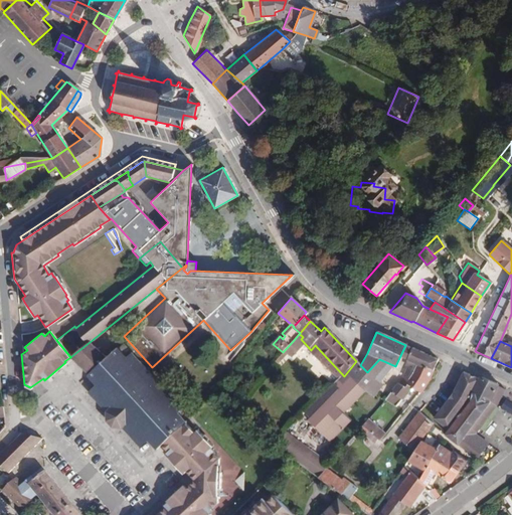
[(105,357),(90,342),(70,357),(88,373),(105,357)]
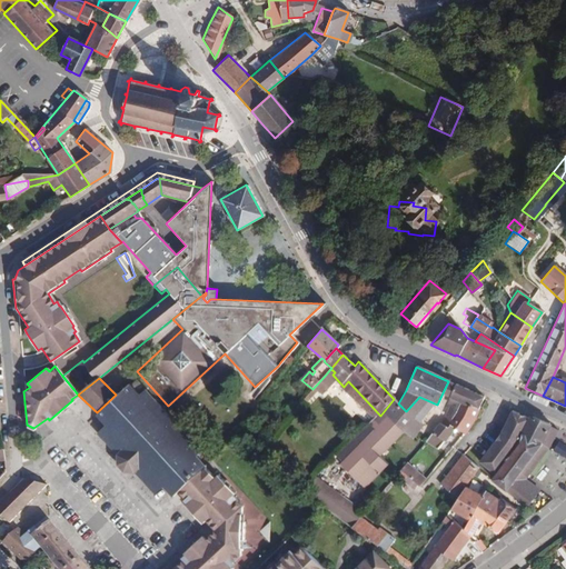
[(447,400),(453,402),(475,412),(477,409),(482,397),(454,383),(448,397),(447,400)]
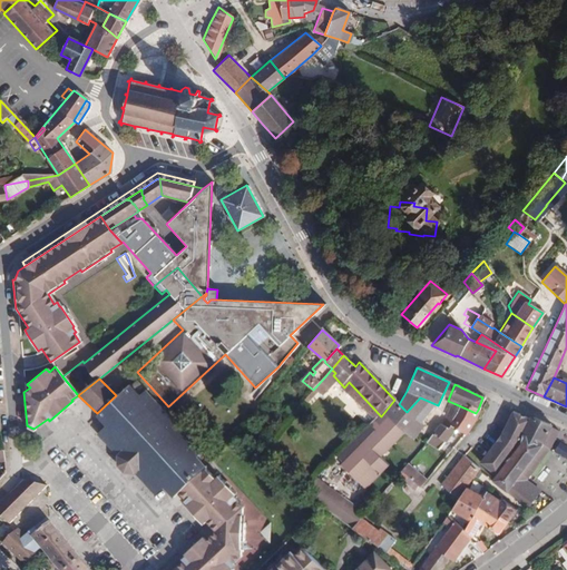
[(174,495),(178,491),(204,468),(212,461),(144,390),(136,396),(126,385),(116,395),(97,413),(116,433),(113,436),(123,449),(116,455),(116,465),(123,472),(133,473),(139,468),(150,479),(155,474),(174,495)]
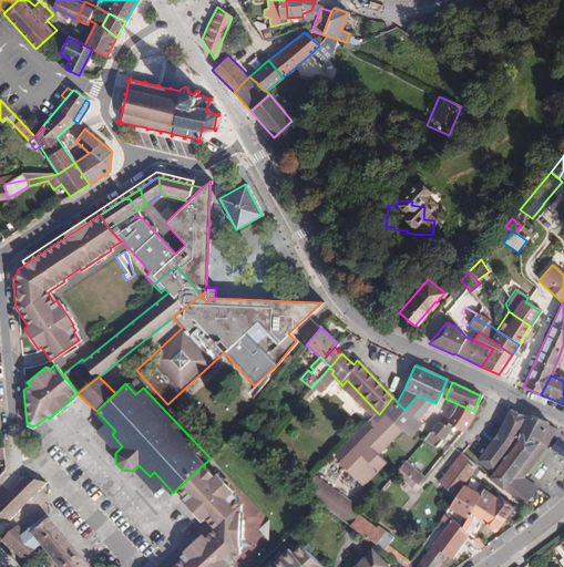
[(344,392),(337,399),(356,419),(363,412),(344,392)]
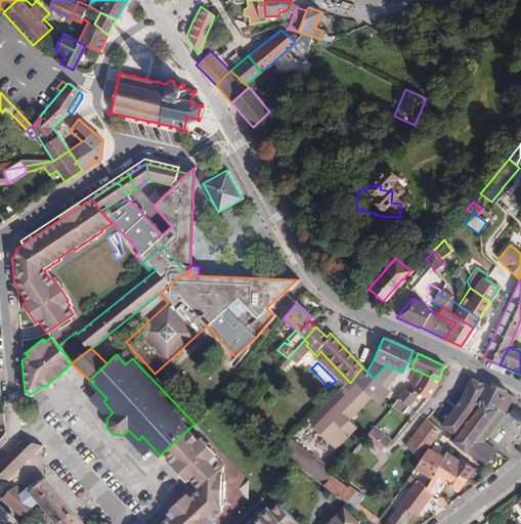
[(393,368),(386,365),(374,379),(383,388),(393,368)]
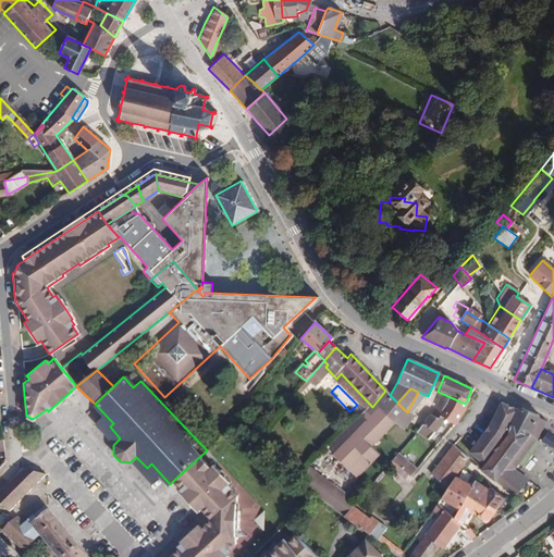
[(353,454),(397,403),(390,395),(385,391),(372,407),(361,419),(368,424),(347,448),(353,454)]
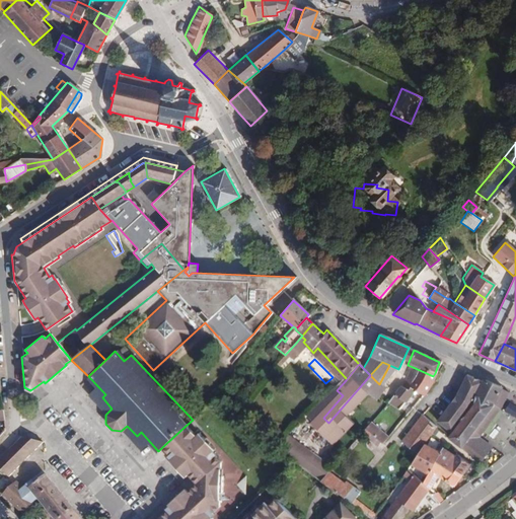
[(430,383),(433,376),(413,367),(409,377),(410,377),(390,396),(398,406),(415,387),(423,394),(430,383)]
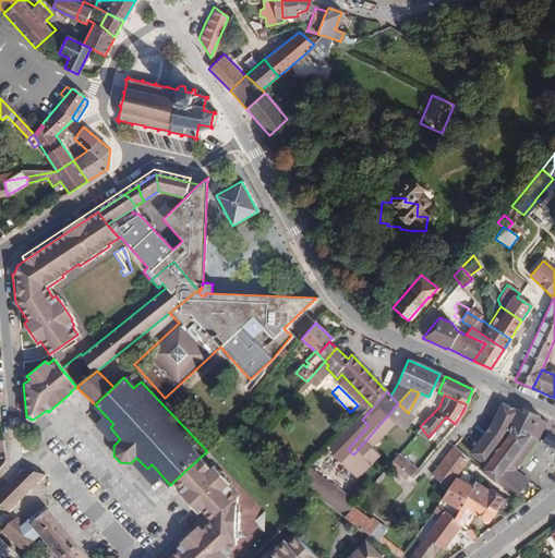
[(493,424),(503,404),(499,402),(489,425),(493,424)]
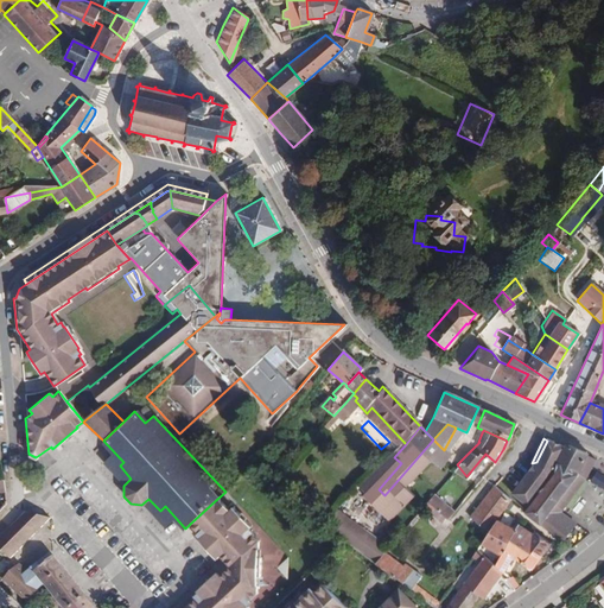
[(433,439),(385,495),(406,513),(430,486),(420,479),(444,450),(433,439)]
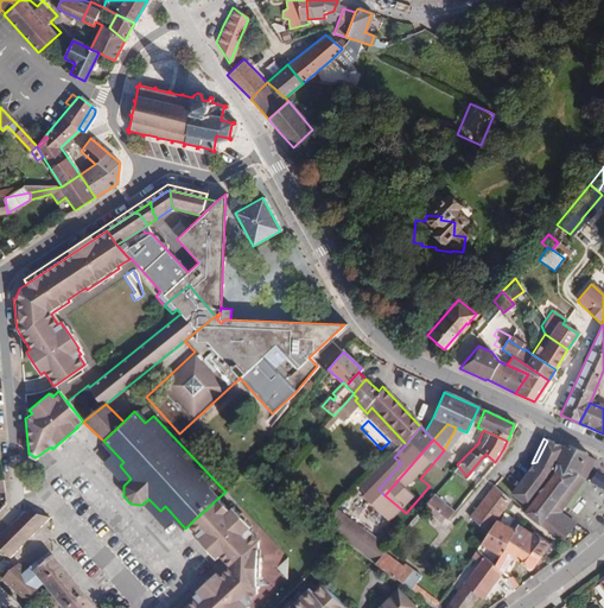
[(509,494),(527,507),(553,473),(555,463),(564,448),(547,441),(536,462),(532,463),(509,494)]
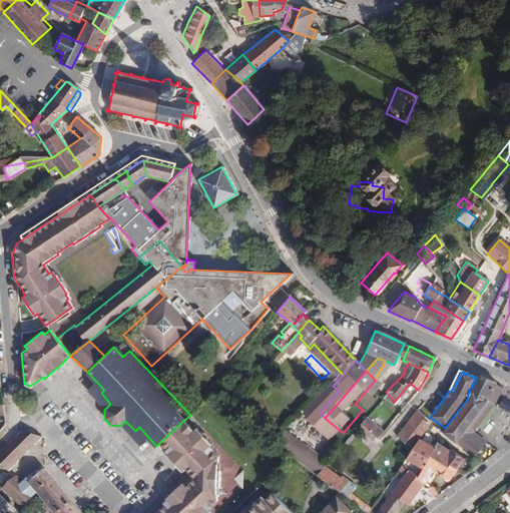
[(467,399),(445,428),(443,432),(442,433),(473,456),(484,442),(471,433),(492,404),(501,388),(494,384),(495,383),(477,375),(476,378),(469,391),(467,399)]
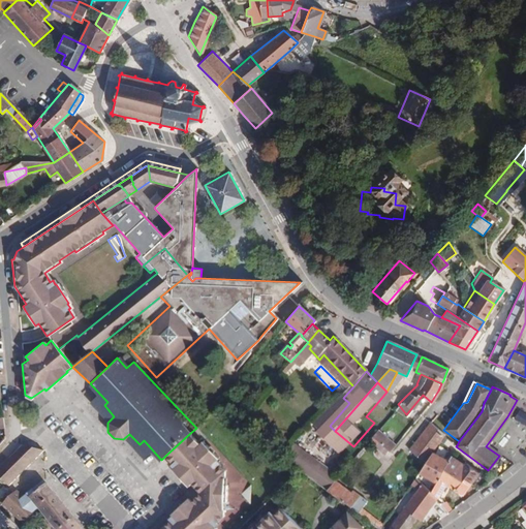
[(424,463),(431,453),(428,452),(441,433),(428,423),(416,438),(410,446),(407,450),(424,463)]
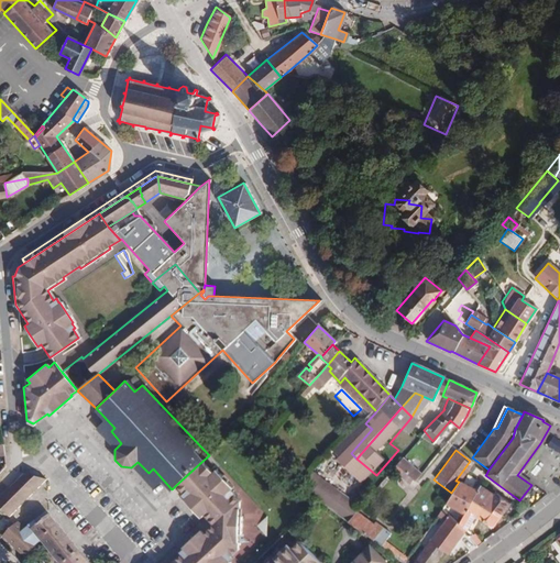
[(394,464),(401,471),(413,481),(419,474),(401,457),(394,464)]
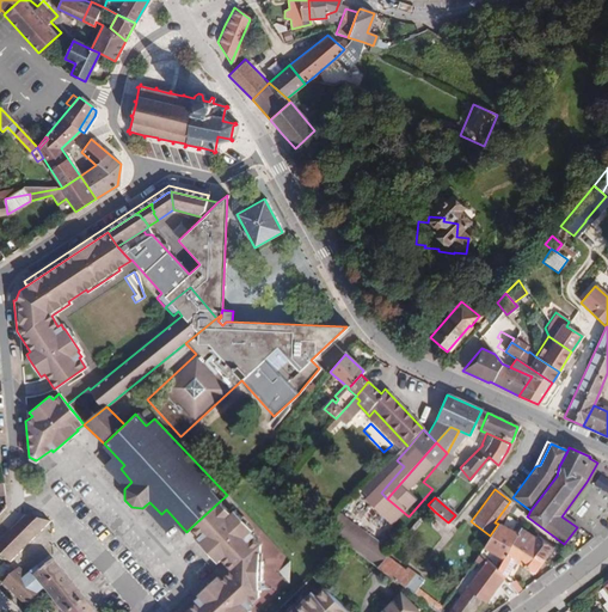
[(219,502),(191,527),(197,536),(195,538),(200,542),(212,531),(208,527),(221,514),(225,518),(229,514),(219,502)]
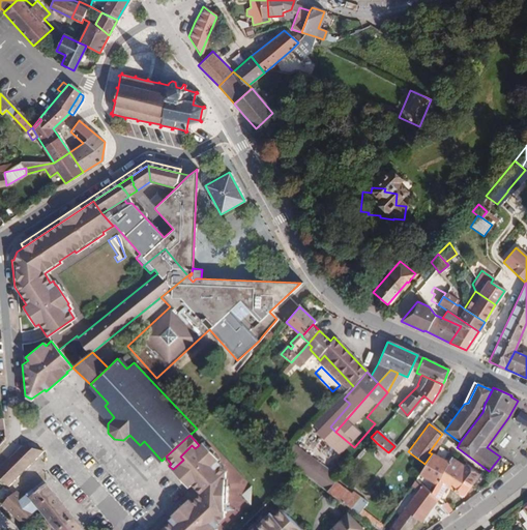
[(417,439),(413,436),(407,444),(411,447),(417,439)]
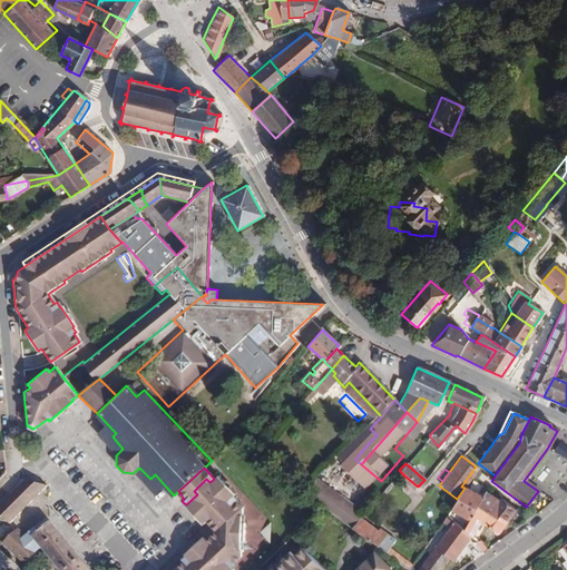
[(402,480),(406,477),(399,470),(396,475),(402,480)]
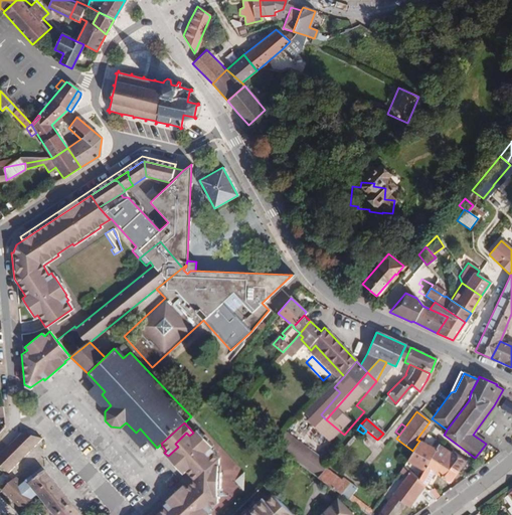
[(195,430),(193,433),(189,436),(186,433),(175,444),(178,447),(168,456),(167,457),(182,473),(185,471),(193,480),(184,488),(182,485),(165,500),(166,501),(162,505),(164,507),(155,514),(207,514),(208,514),(207,513),(211,509),(209,508),(215,503),(216,488),(218,488),(219,473),(216,473),(217,459),(211,453),(213,451),(209,447),(210,446),(195,430)]
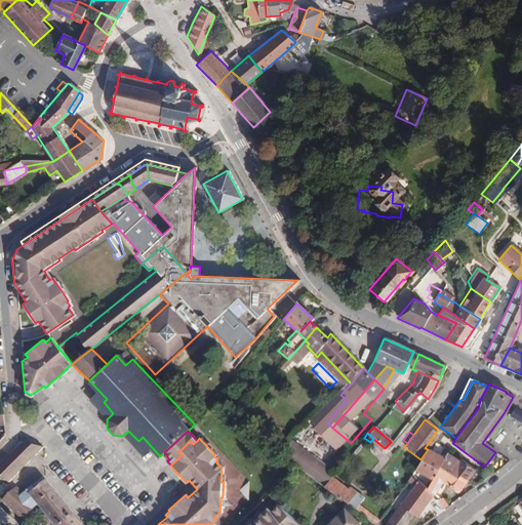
[(297,469),(309,455),(289,441),(279,456),(297,469)]
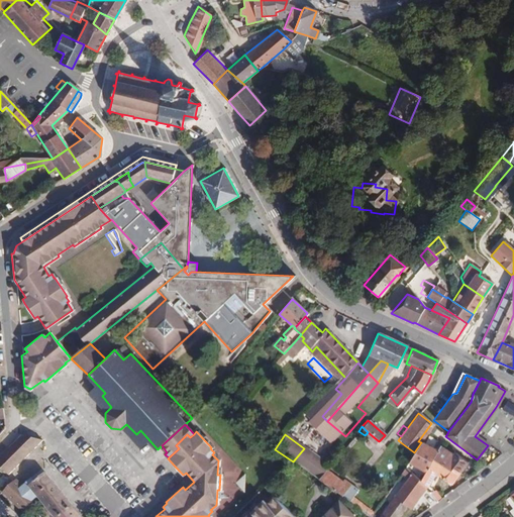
[(40,440),(20,435),(0,455),(0,469),(6,475),(40,440)]
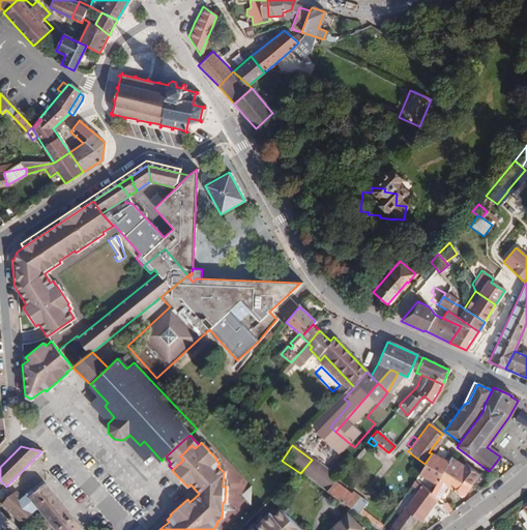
[(362,453),(359,450),(351,461),(354,463),(362,453)]
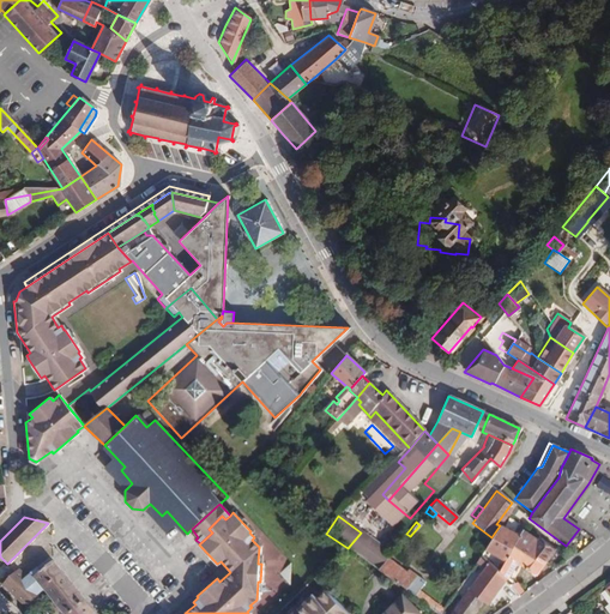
[(535,575),(544,561),(515,540),(518,534),(500,525),(491,537),(484,549),(502,560),(496,571),(505,578),(506,579),(517,561),(535,575)]
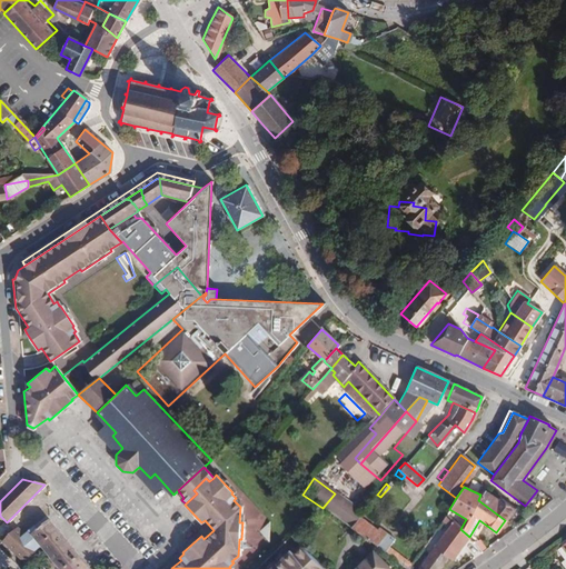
[(484,490),(480,495),(478,500),(505,520),(514,509),(499,498),(498,500),(484,490)]
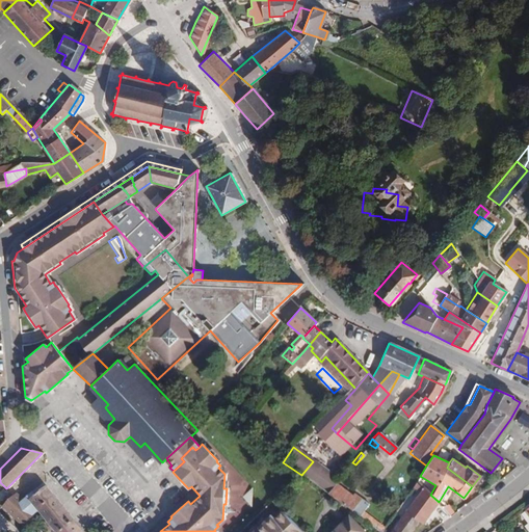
[(338,479),(313,461),(301,475),(325,494),(338,479)]
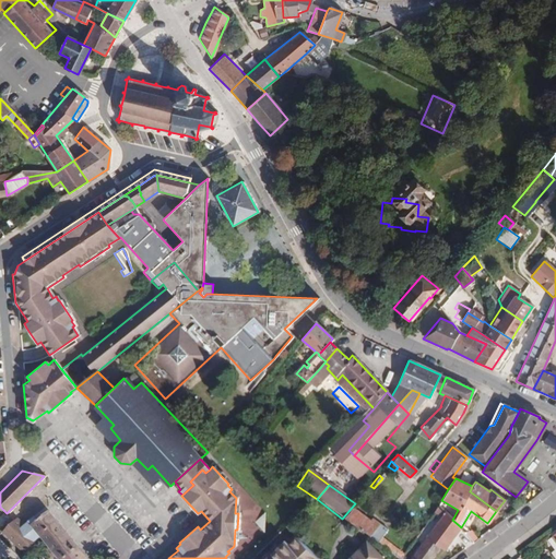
[(445,512),(437,506),(433,511),(441,516),(445,512)]
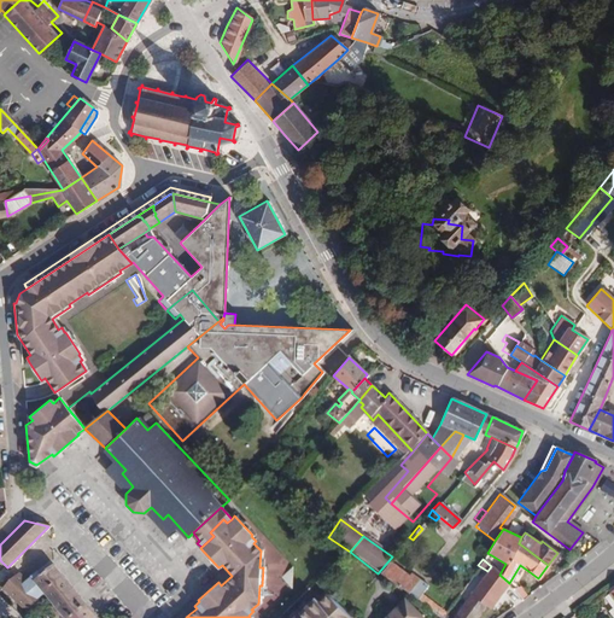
[(408,576),(389,561),(378,573),(415,601),(420,594),(426,586),(409,573),(408,576)]
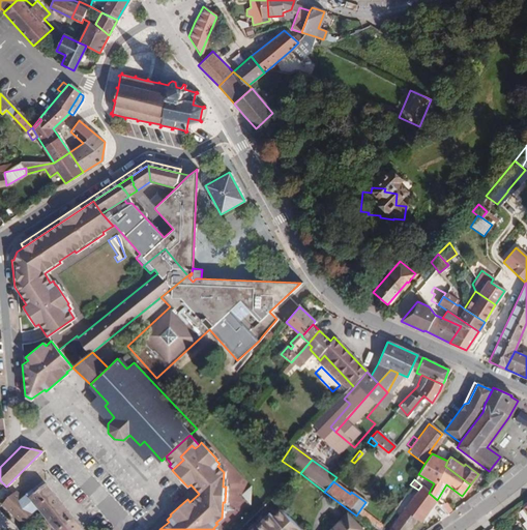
[(55,529),(60,529),(72,520),(44,487),(42,488),(39,483),(26,495),(29,498),(24,501),(22,499),(15,492),(0,504),(20,524),(37,509),(55,529)]
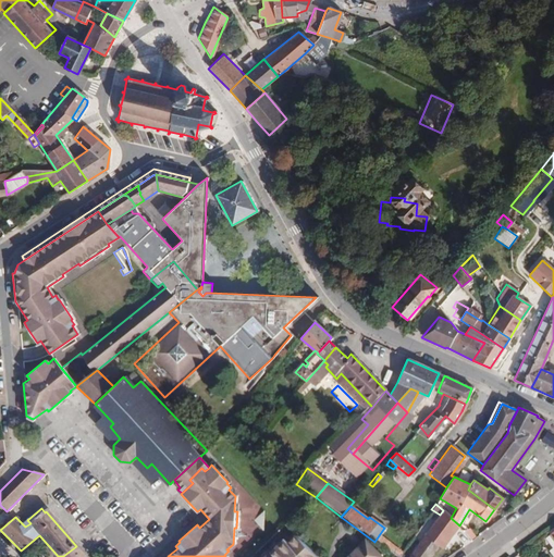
[(458,524),(451,518),(443,510),(440,515),(408,556),(428,556),(438,546),(441,548),(458,524)]
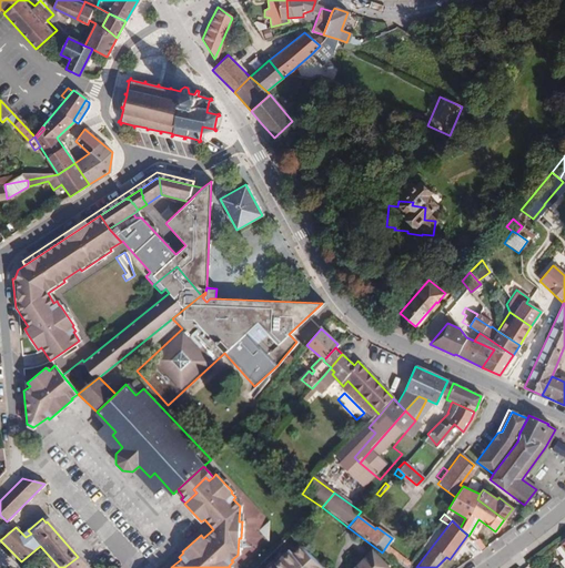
[(293,554),(289,549),(269,567),(322,567),(301,546),(293,554)]
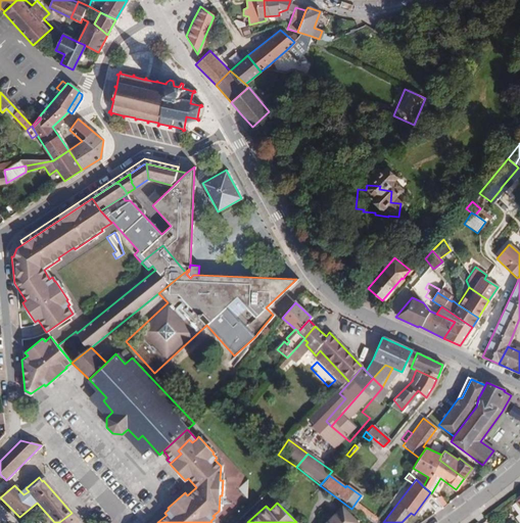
[(370,522),(372,522),(375,520),(376,518),(356,503),(351,509),(370,522)]
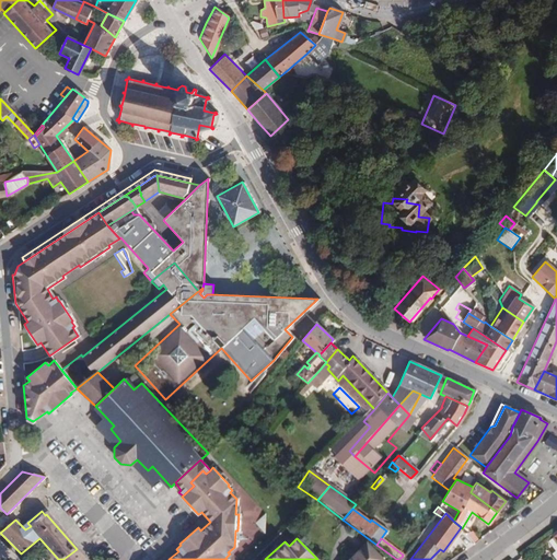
[(0,559),(1,559),(9,553),(0,544),(0,559)]
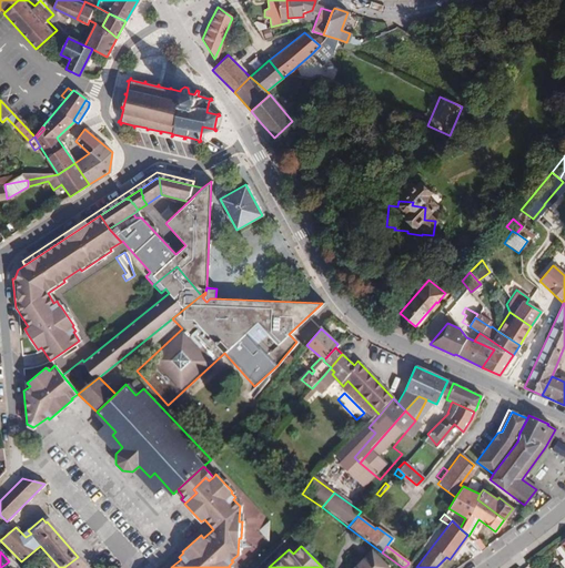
[(386,567),(370,551),(353,567),(386,567)]
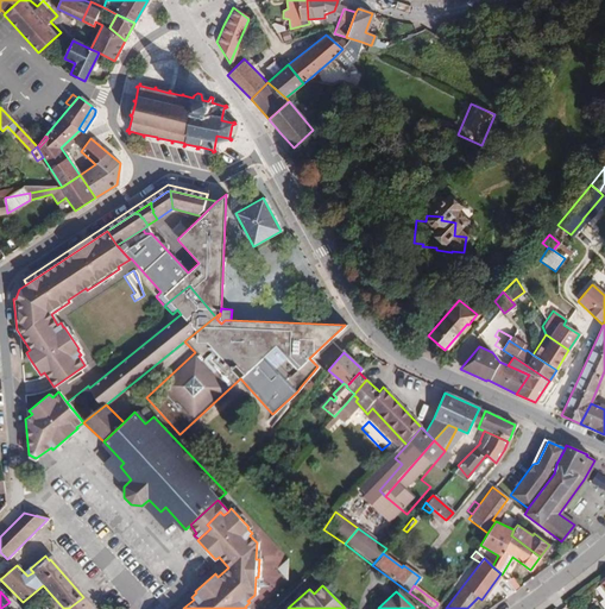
[(93,608),(83,597),(69,608),(93,608)]
